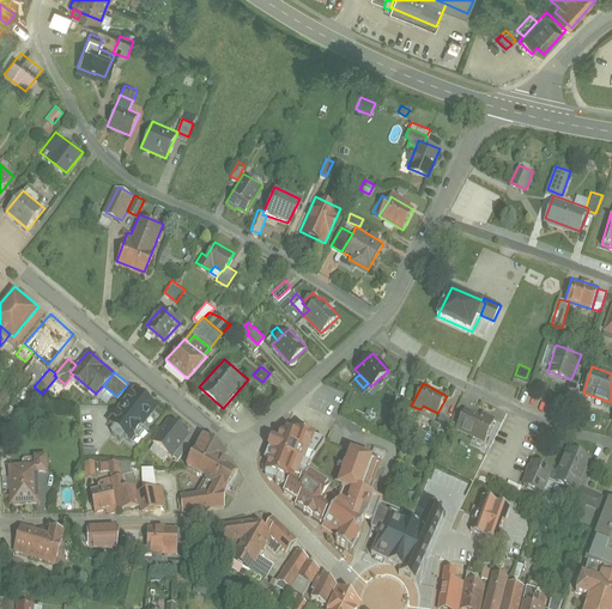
[(123,436),(128,439),(157,402),(134,384),(105,422),(114,428),(110,432),(120,439),(123,436)]
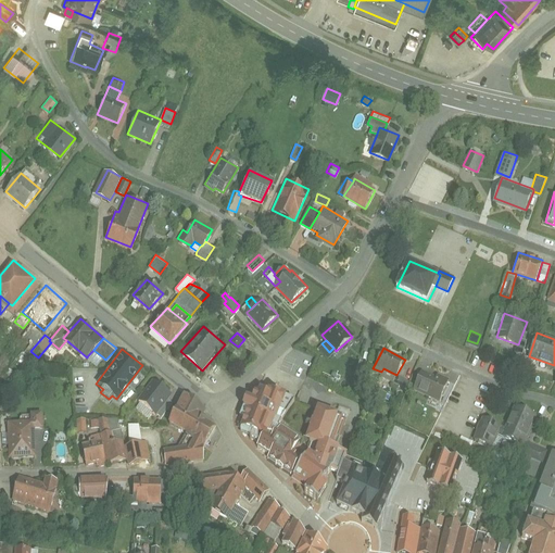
[(96,364),(102,356),(93,350),(87,356),(96,364)]
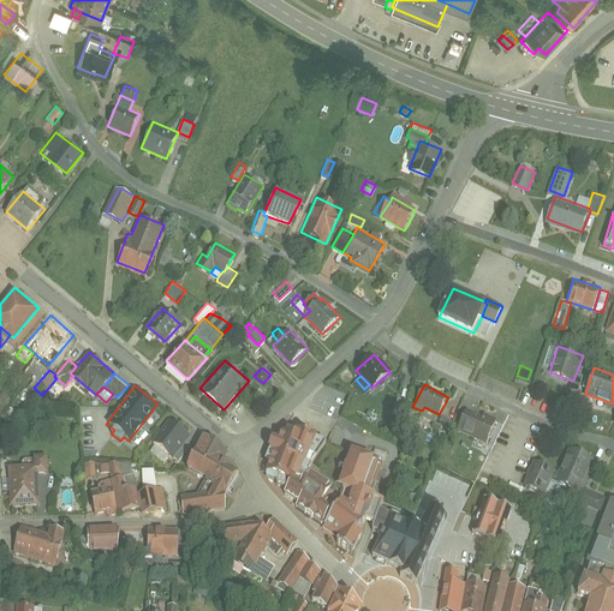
[(37,395),(31,390),(21,403),(27,408),(37,395)]
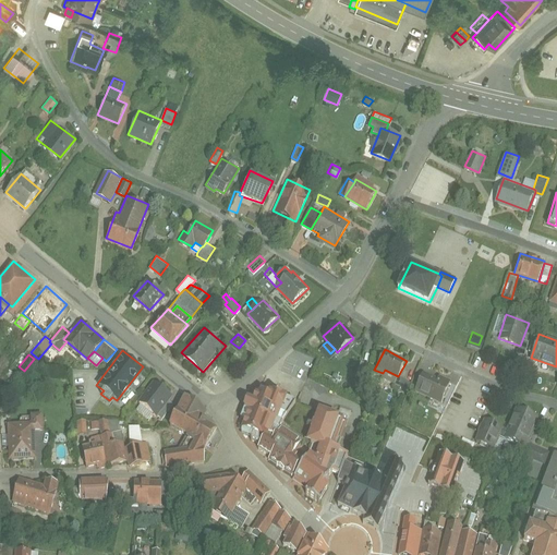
[(368,362),(360,360),(355,374),(364,376),(368,362)]
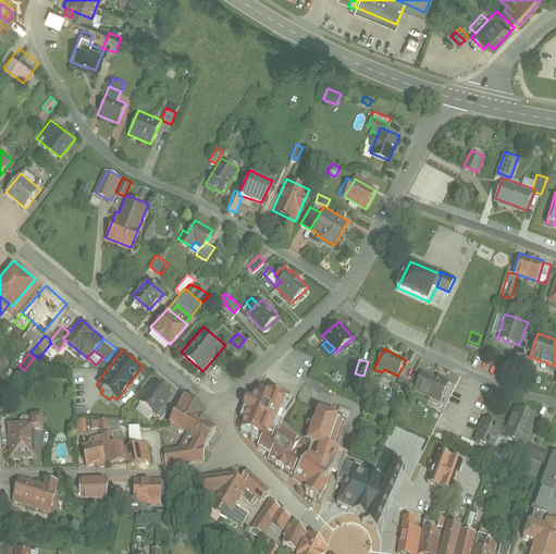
[(436,377),(422,370),(414,389),(442,401),(452,377),(439,371),(436,377)]
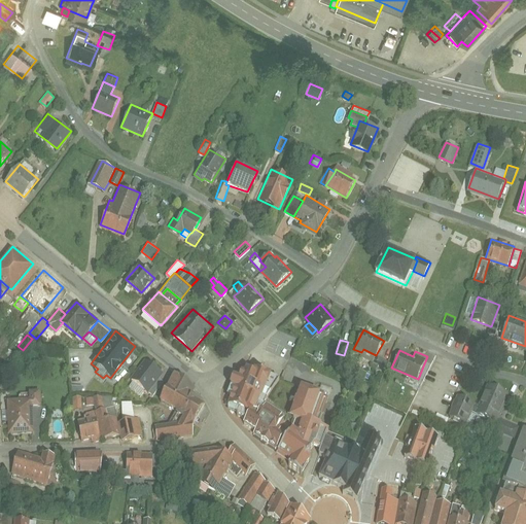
[(378,354),(375,361),(384,367),(388,359),(378,354)]
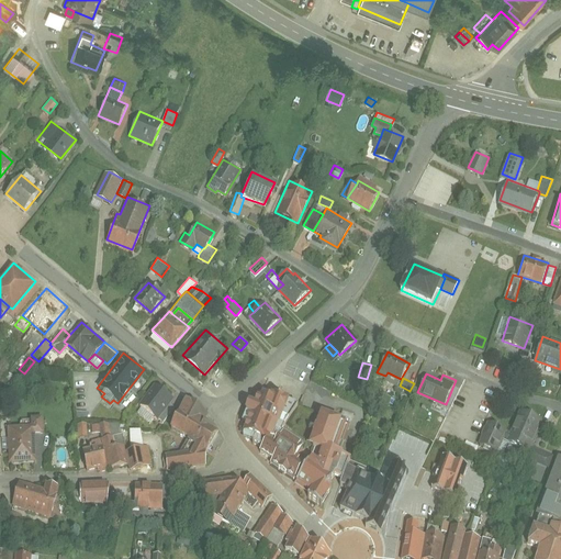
[(174,395),(154,381),(138,401),(157,416),(174,395)]
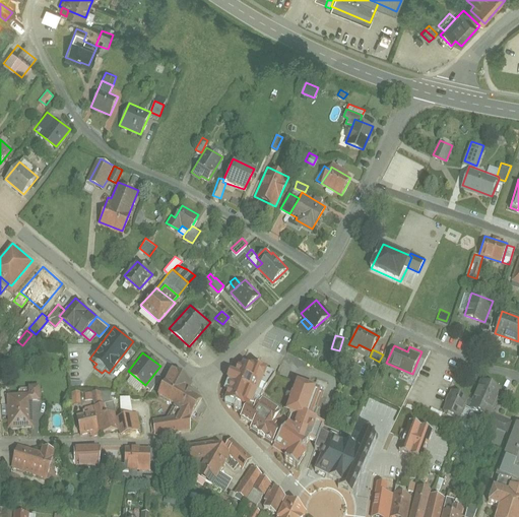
[(252,367),(237,361),(234,369),(229,367),(222,382),(229,384),(223,397),(243,405),(245,399),(254,403),(269,368),(254,362),(252,367)]
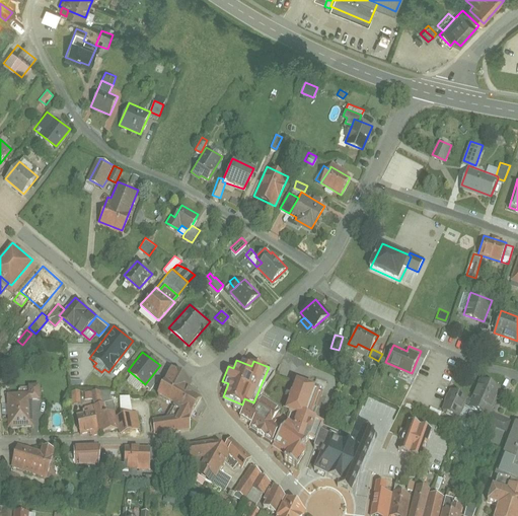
[(173,365),(156,391),(182,409),(178,414),(153,417),(154,432),(191,427),(190,418),(201,399),(177,384),(186,373),(173,365)]
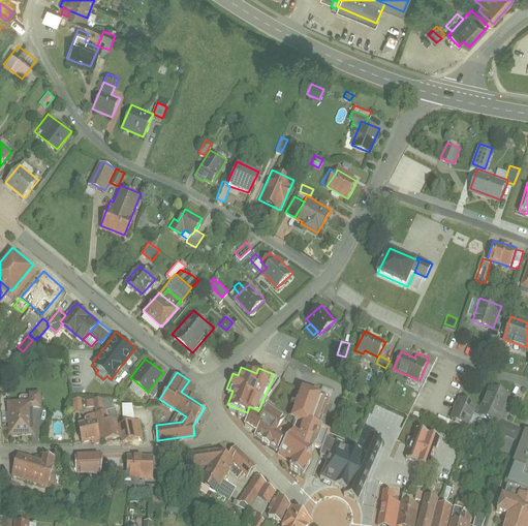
[(321,383),(316,393),(320,394),(329,397),(332,388),(321,383)]
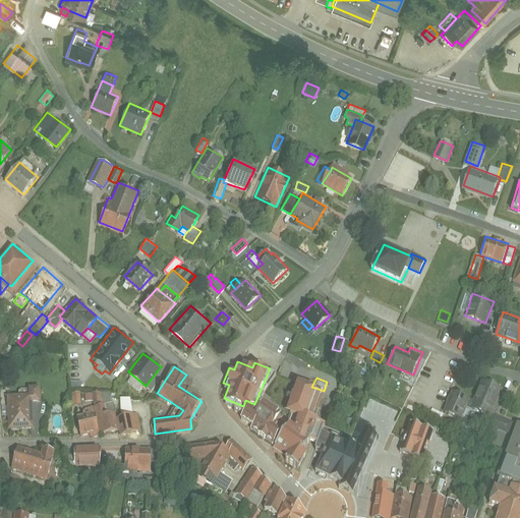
[(504,389),(483,379),(473,399),(468,397),(465,404),(490,416),(504,389)]
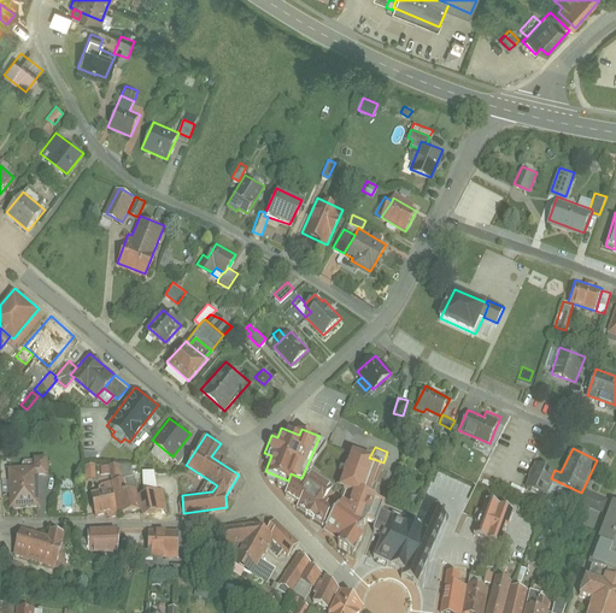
[(352,493),(348,504),(340,499),(334,511),(324,524),(340,535),(338,538),(352,549),(364,531),(361,529),(364,524),(365,524),(376,495),(362,490),(374,459),(369,458),(352,451),(351,453),(338,487),(352,493)]
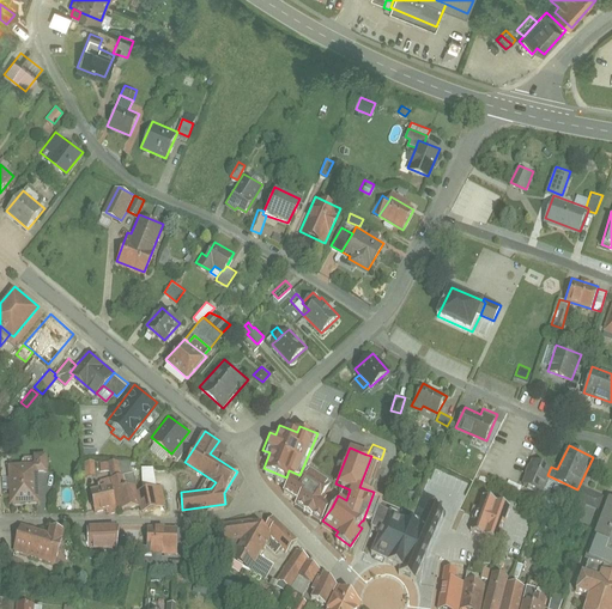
[(7,462),(8,500),(38,499),(37,468),(47,467),(47,452),(34,452),(34,461),(7,462)]
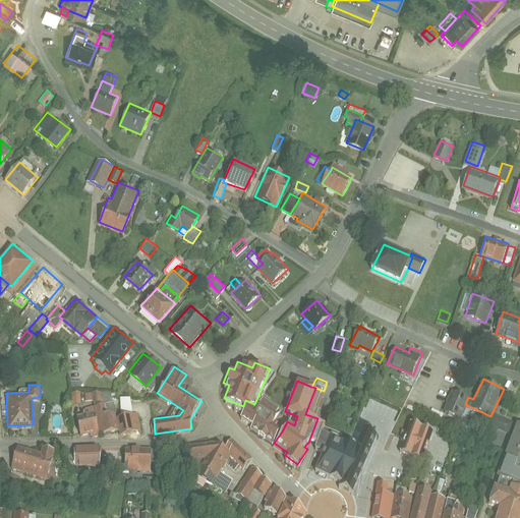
[(79,389),(70,389),(71,401),(80,401),(79,389)]
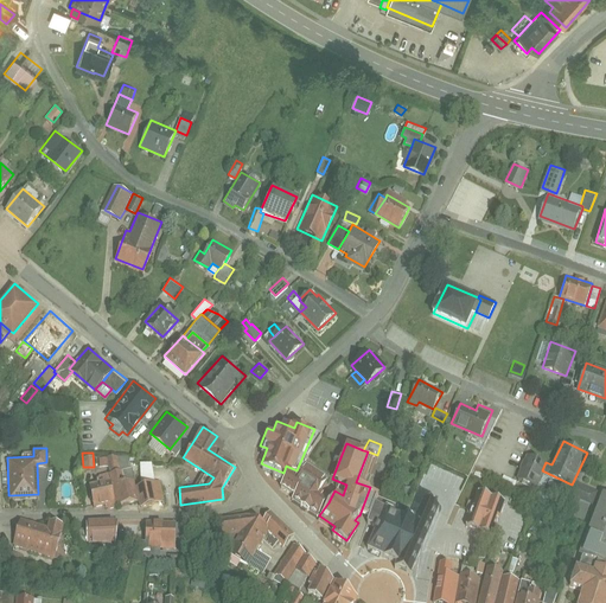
[(116,453),(106,453),(106,455),(107,462),(107,466),(119,464),(116,453)]
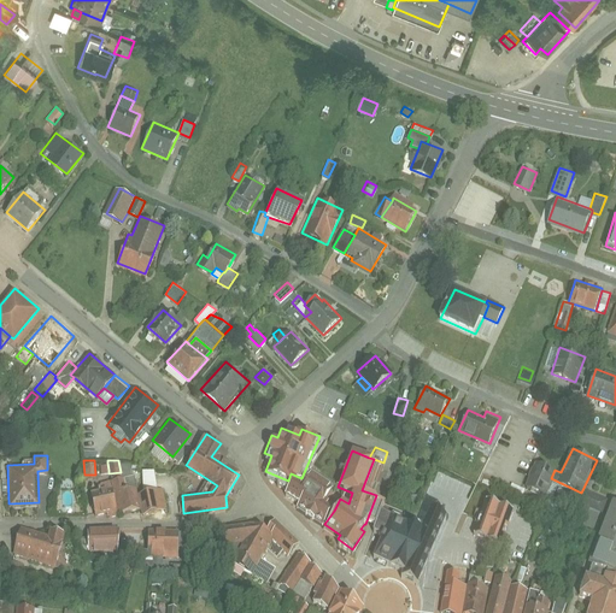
[(129,460),(118,460),(121,472),(121,476),(123,476),(132,473),(129,460)]
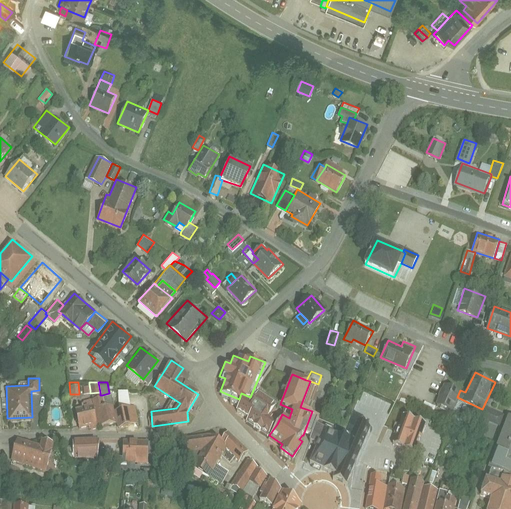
[(460,390),(443,383),(435,400),(452,408),(457,397),(460,390)]
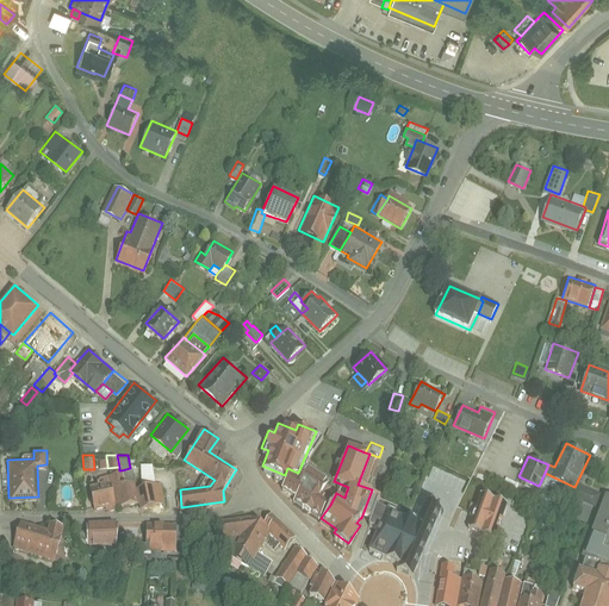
[(437,462),(432,481),(446,486),(451,467),(437,462)]
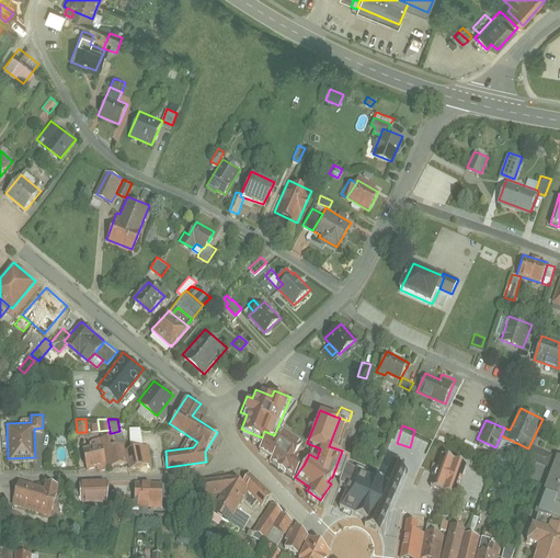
[(130,447),(144,444),(140,426),(129,426),(130,447)]
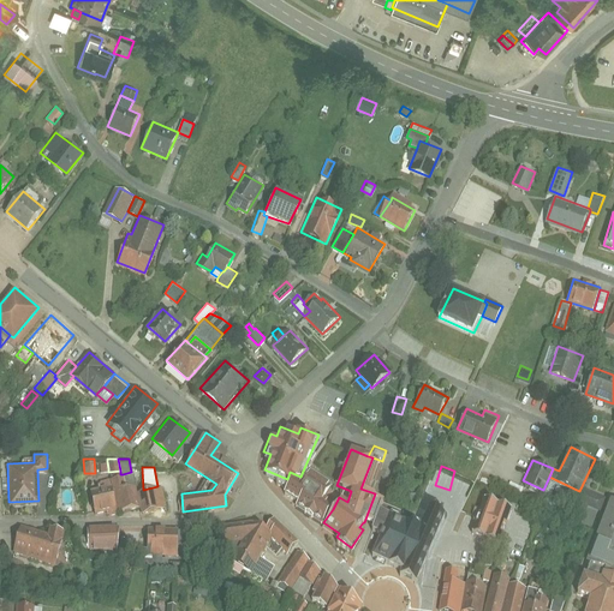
[(293,478),(286,490),(299,498),(296,503),(321,521),(333,505),(321,498),(332,484),(311,469),(302,484),(293,478)]
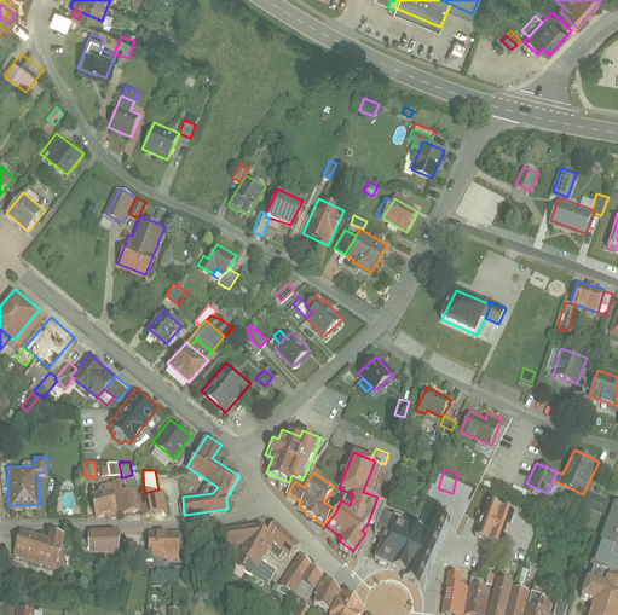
[(132,475),(123,477),(125,487),(137,487),(133,474),(132,475)]
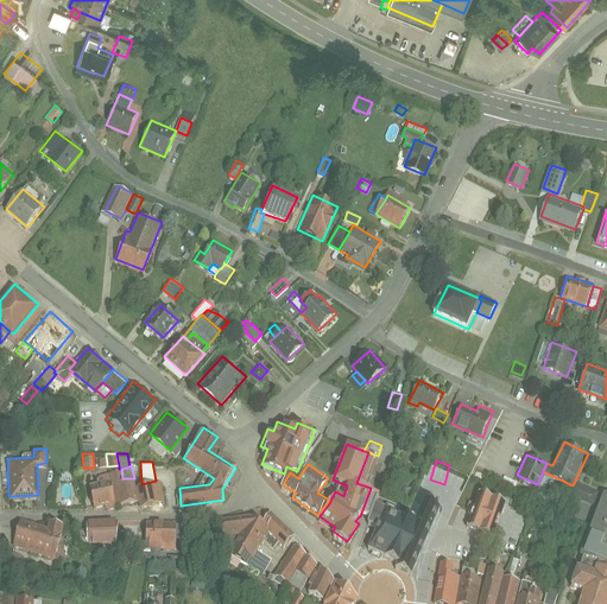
[(119,469),(108,470),(113,501),(137,498),(134,478),(122,478),(121,469),(119,469)]
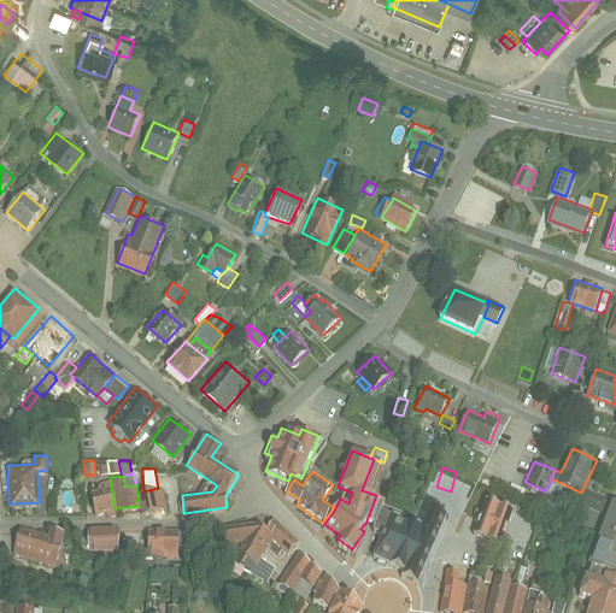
[(91,488),(94,511),(106,510),(106,513),(116,512),(115,508),(110,477),(99,479),(99,481),(97,482),(97,488),(91,488)]
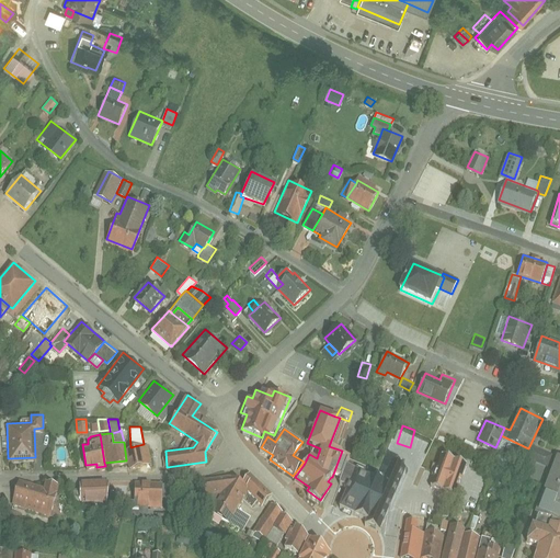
[(469,447),(472,450),(477,439),(466,434),(461,444),(469,447)]
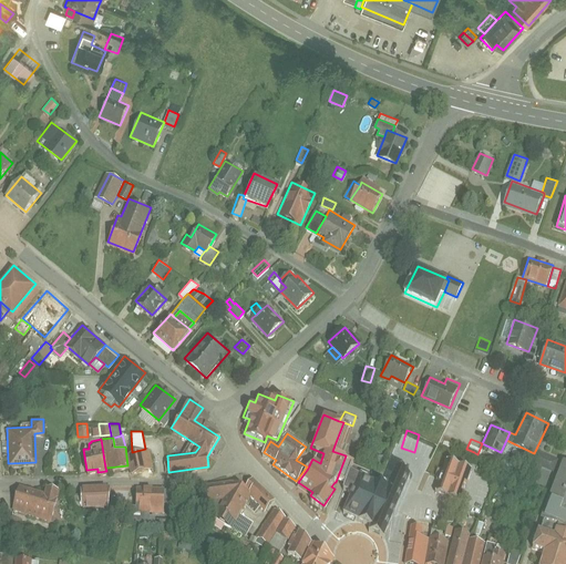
[(152,467),(147,449),(145,449),(132,452),(126,453),(131,472),(152,467)]
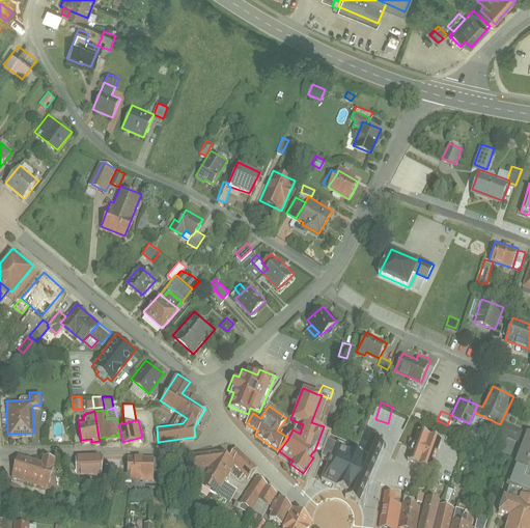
[(515,437),(519,424),(504,420),(500,432),(515,437)]
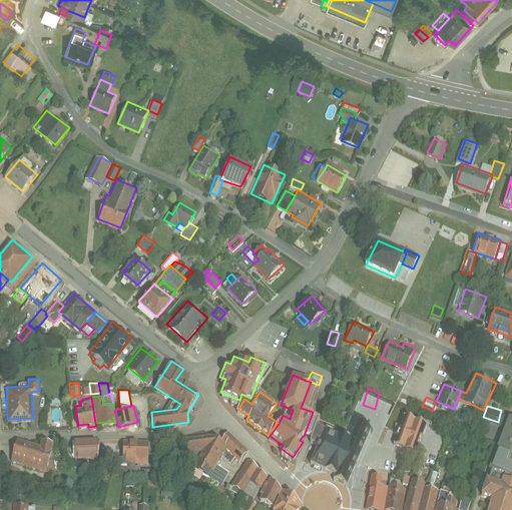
[(415,450),(425,423),(403,414),(393,442),(415,450)]
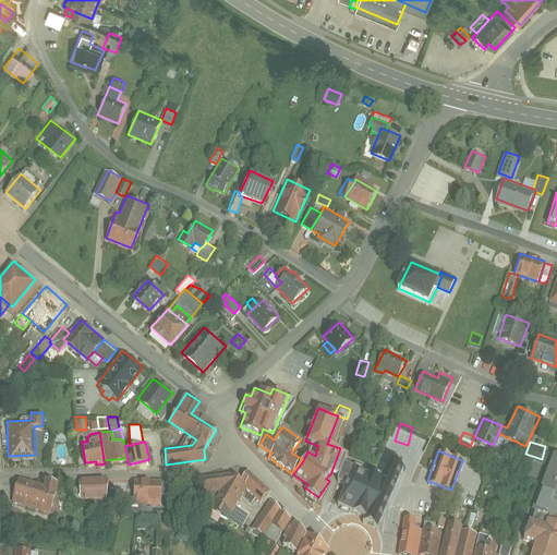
[(556,451),(555,451),(534,507),(536,508),(551,514),(556,516),(556,451)]
